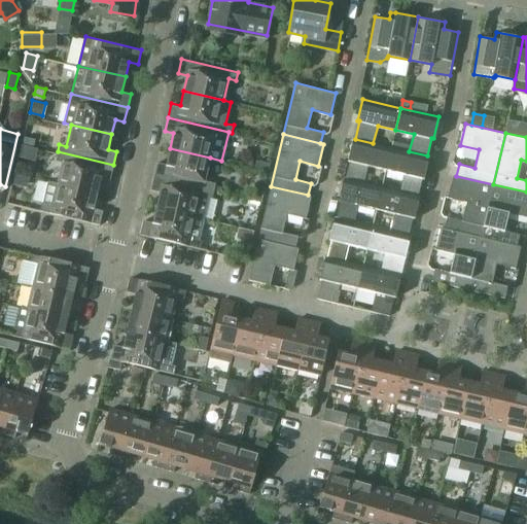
[(25,135),(23,143),(33,145),(35,137),(25,135)]
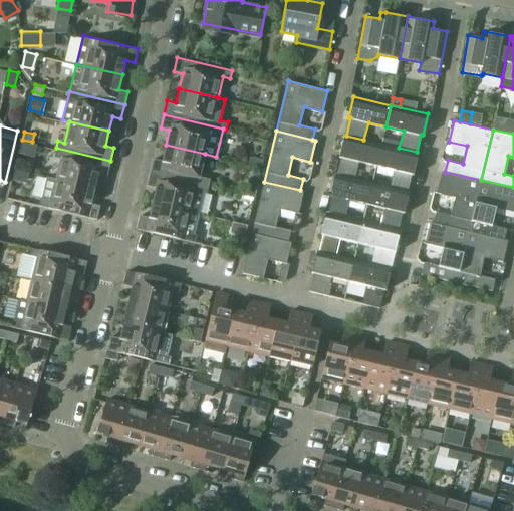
[(341,157),(337,174),(354,178),(358,161),(376,165),(381,144),(363,140),(346,136),(344,135),(339,156),(341,157)]
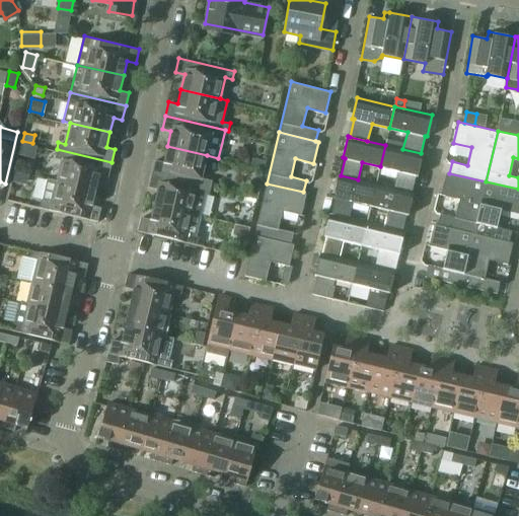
[(385,145),(380,166),(397,170),(393,188),(412,193),(416,174),(418,175),(423,154),(421,153),(402,149),(385,145)]
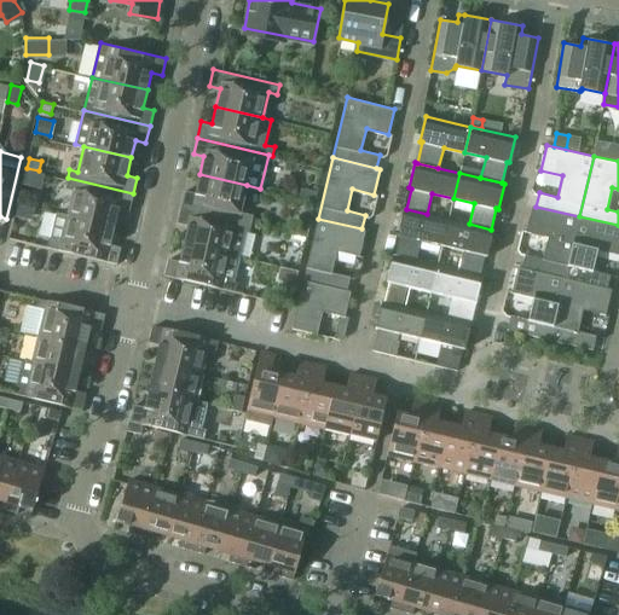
[(185,190),(181,206),(252,222),(254,214),(241,210),(247,185),(200,174),(195,192),(185,190)]
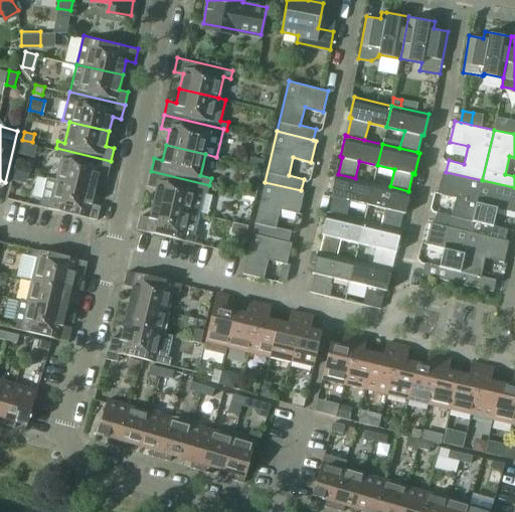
[(61,157),(56,178),(96,187),(100,173),(108,175),(111,161),(56,148),(54,155),(61,157)]
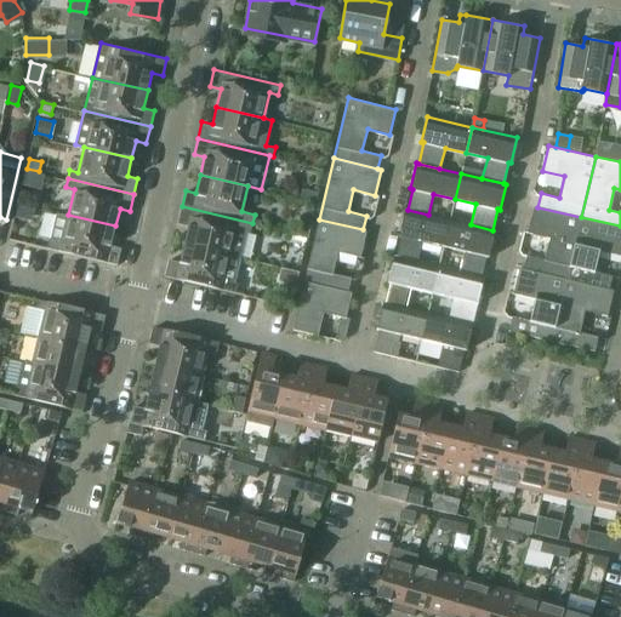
[(315,201),(318,192),(302,188),(301,198),(315,201)]
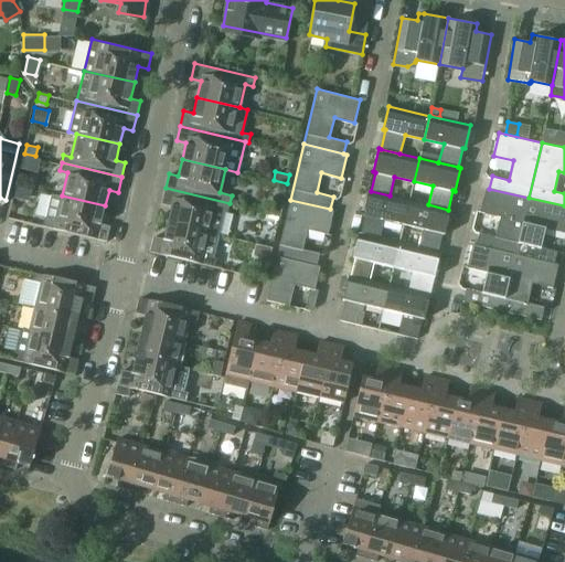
[(171,204),(168,221),(219,233),(224,210),(227,211),(230,203),(166,188),(161,202),(171,204)]
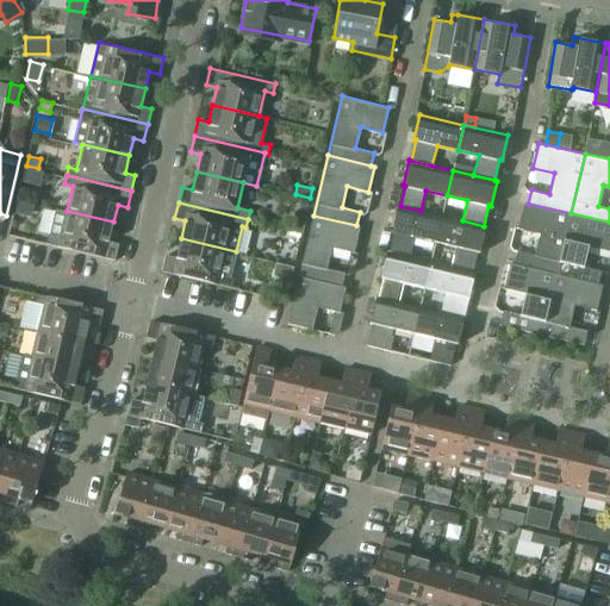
[(517,250),(514,263),(556,273),(571,213),(528,204),(524,202),(518,227),(540,232),(535,254),(517,250)]
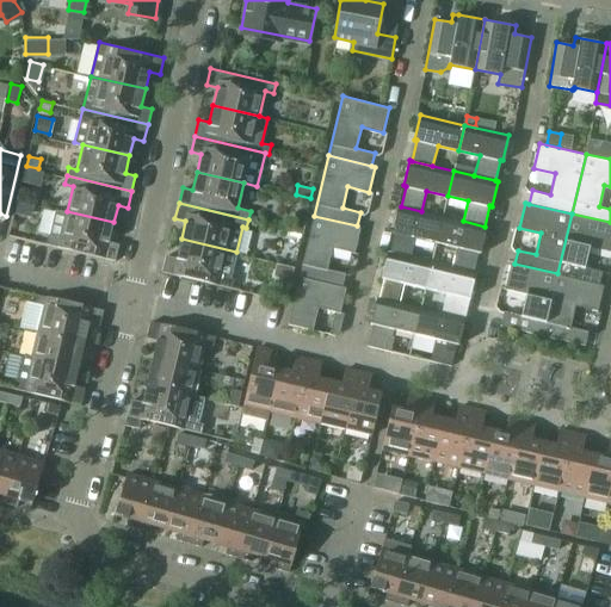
[(395,231),(390,252),(411,256),(415,236),(437,241),(443,216),(421,211),(401,206),(399,205),(393,230),(395,231)]
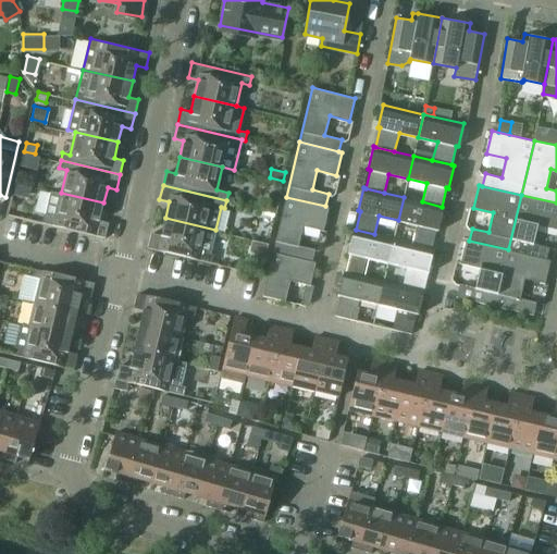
[(103,202),(61,193),(50,191),(45,214),(44,214),(41,221),(106,236),(109,221),(100,219),(103,202)]
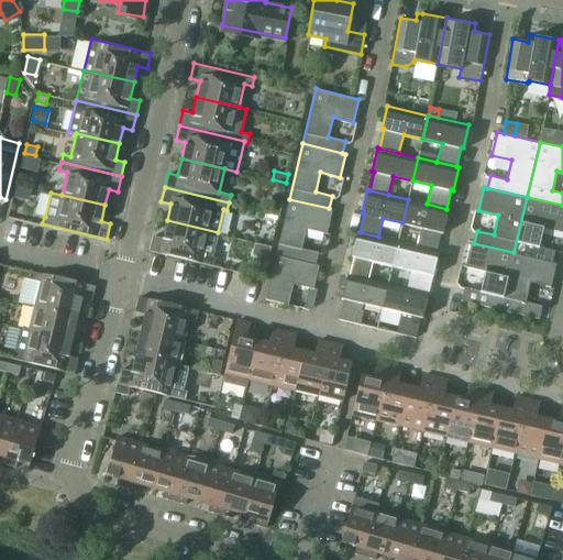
[(562,205),(527,197),(514,252),(552,262),(555,249),(539,245),(543,226),(562,230),(562,205)]
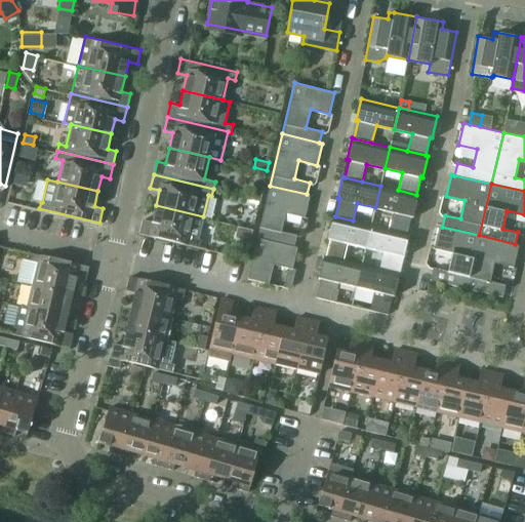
[(250,196),(259,198),(261,188),(252,186),(250,196)]
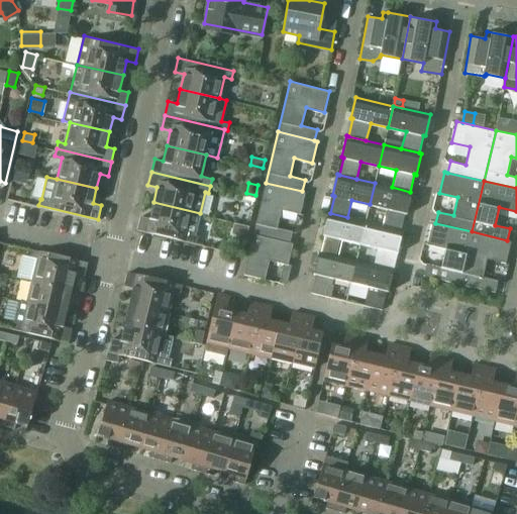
[(266,183),(253,233),(290,241),(293,230),(278,227),(282,208),(300,213),(305,192),(302,191),(266,183)]
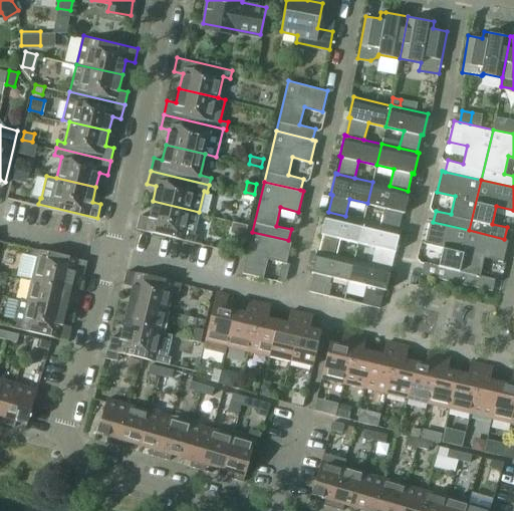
[(372,182),(367,203),(384,207),(380,225),(399,229),(403,212),(405,212),(410,191),(408,191),(390,186),(372,182)]
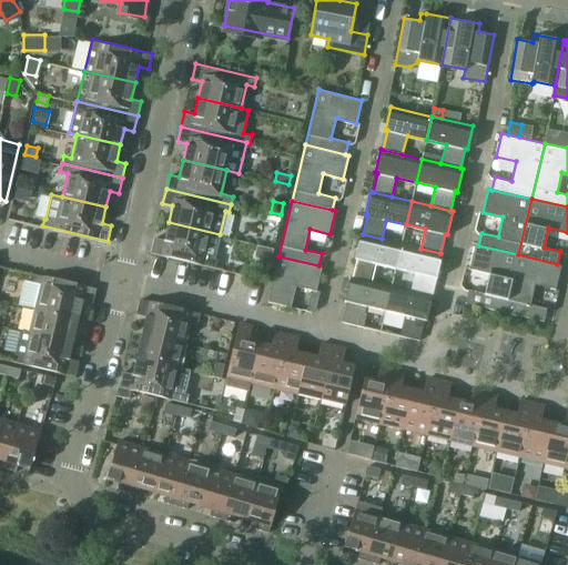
[(220,234),(169,222),(164,239),(154,236),(151,251),(216,266),(217,259),(214,258),(220,234)]
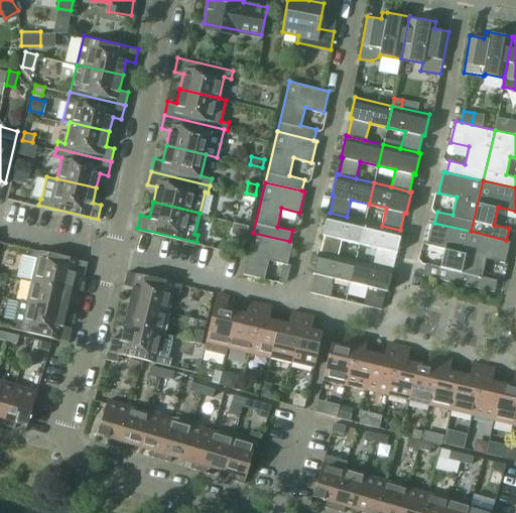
[(325,234),(320,252),(338,256),(342,238),(360,243),(365,222),(347,217),(330,213),(328,213),(323,234),(325,234)]
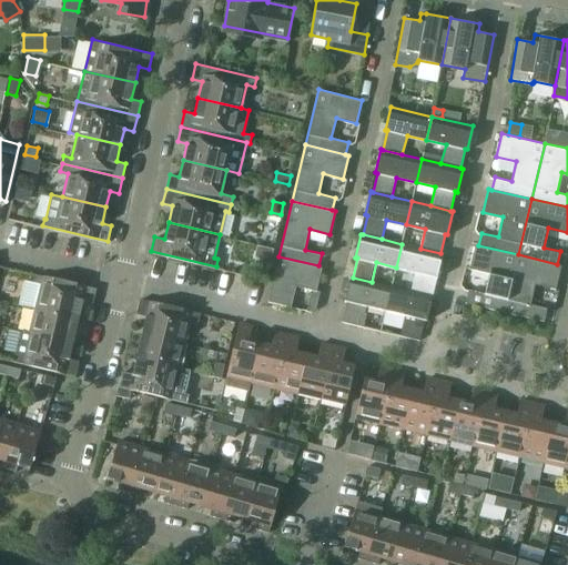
[(415,272),(411,291),(430,295),(435,276),(437,276),(443,253),(440,253),(421,249),(402,244),(396,268),(415,272)]
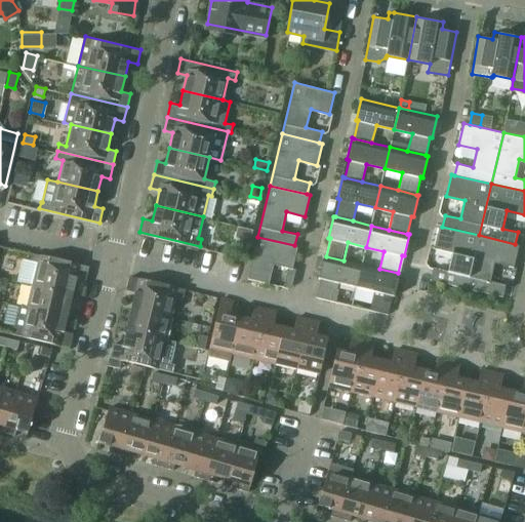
[(430,278),(467,287),(479,235),(442,227),(439,226),(434,247),(453,251),(448,270),(433,267),(430,278)]
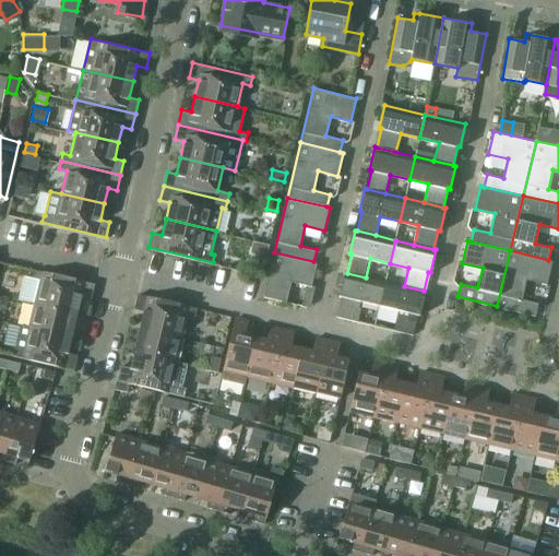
[(510,250),(497,306),(535,315),(538,303),(522,298),(526,279),(547,283),(552,260),(548,260),(510,250)]
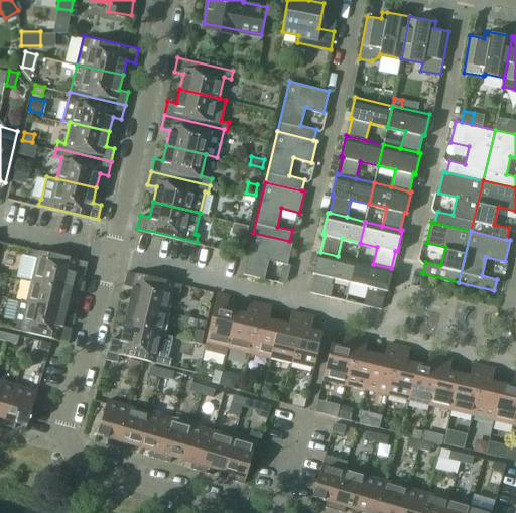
[(289,241),(253,233),(243,272),(264,277),(269,259),(282,262),(278,281),(283,282),(287,280),(291,263),(287,263),(292,242),(289,241)]
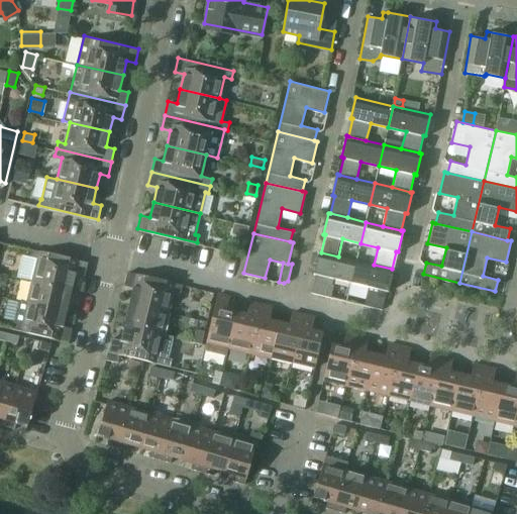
[(23,253),(18,275),(33,279),(73,288),(76,273),(85,275),(88,262),(84,261),(32,248),(31,255),(23,253)]
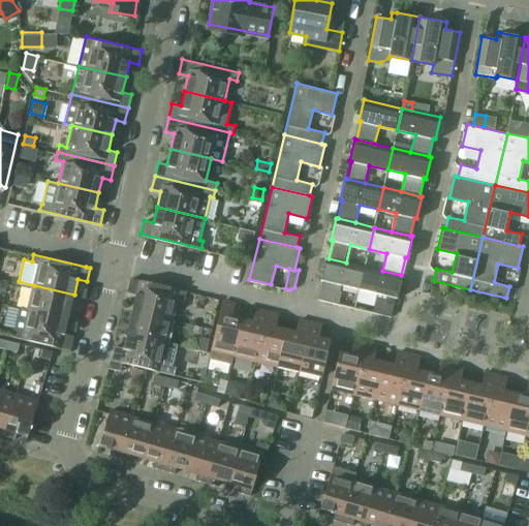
[(341,284),(360,288),(365,267),(346,263),(329,258),(327,257),(321,279),(323,280),(318,299),(337,303),(341,284)]
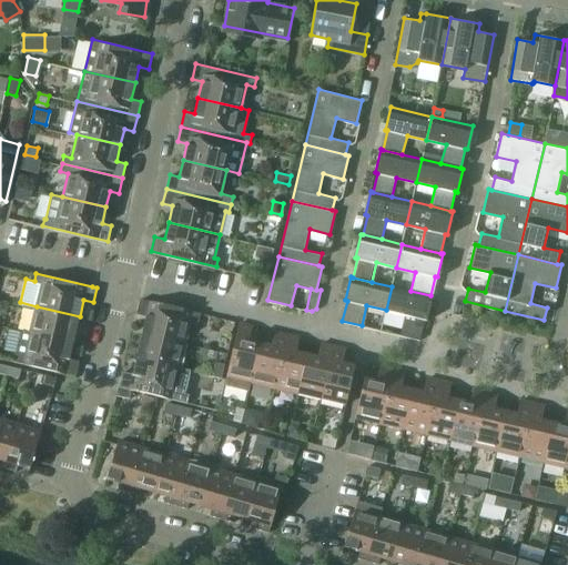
[(392,286),(386,310),(405,314),(401,334),(419,339),(425,319),(426,320),(432,296),(430,295),(411,291),(392,286)]
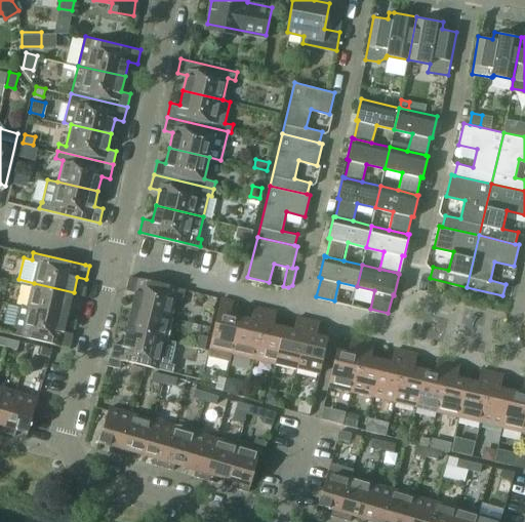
[(134,291),(131,306),(171,316),(176,294),(184,295),(186,288),(129,275),(126,289),(134,291)]
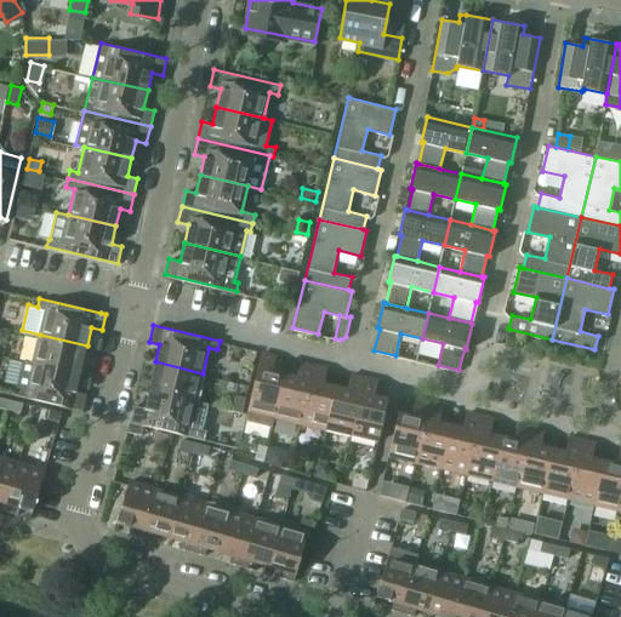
[(40,335),(34,361),(80,372),(87,346),(40,335)]
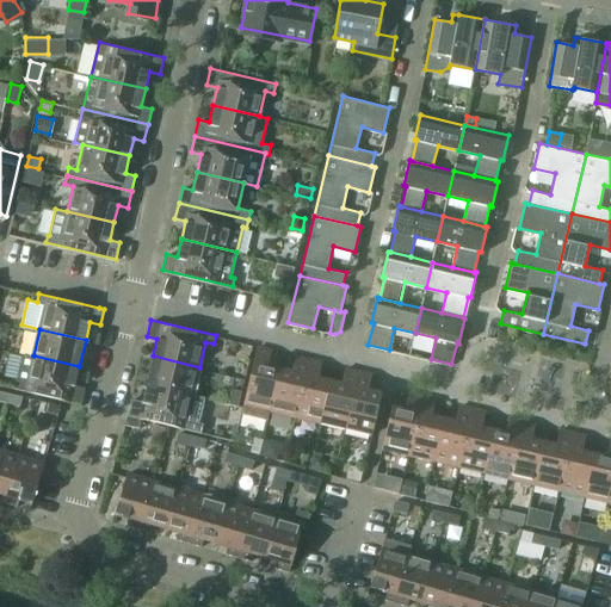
[(267,419),(270,409),(281,367),(267,365),(272,348),(258,345),(241,413),(267,419)]
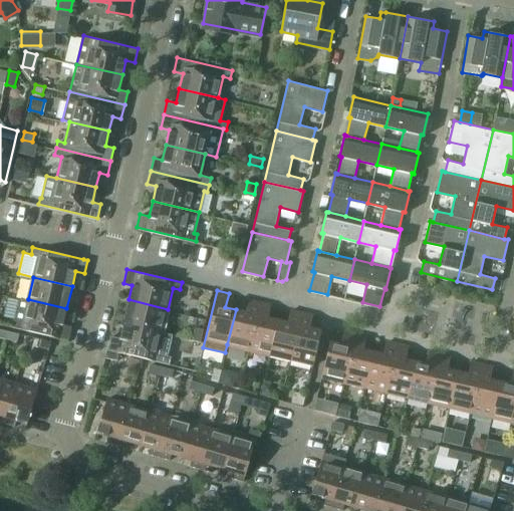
[(28,299),(20,297),(15,318),(13,317),(11,325),(68,339),(71,325),(63,323),(66,308),(28,299)]
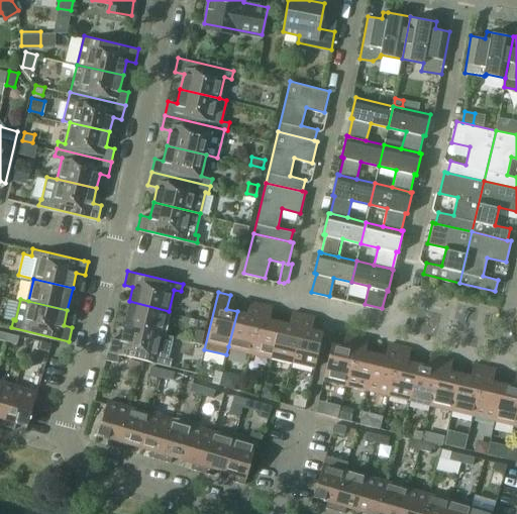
[(228,346),(249,351),(262,303),(250,300),(247,313),(237,311),(228,346)]
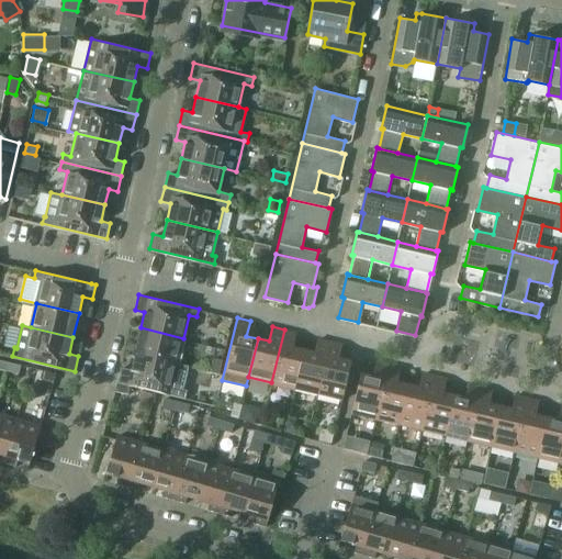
[(141,327),(135,353),(178,362),(183,338),(141,327)]
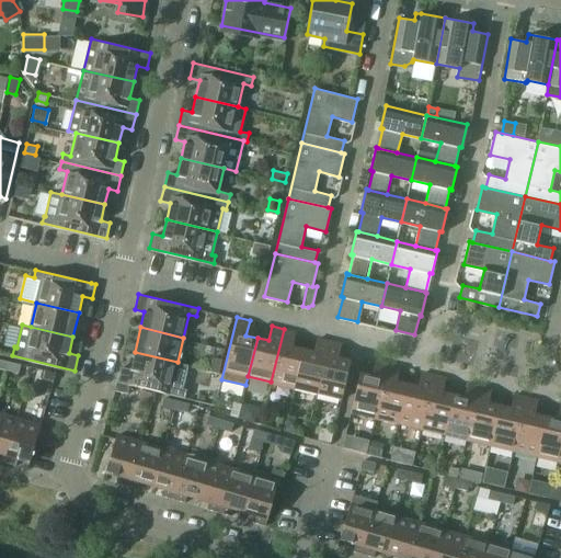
[(271,382),(294,387),(304,349),(292,346),(296,331),(284,329),(271,382)]
